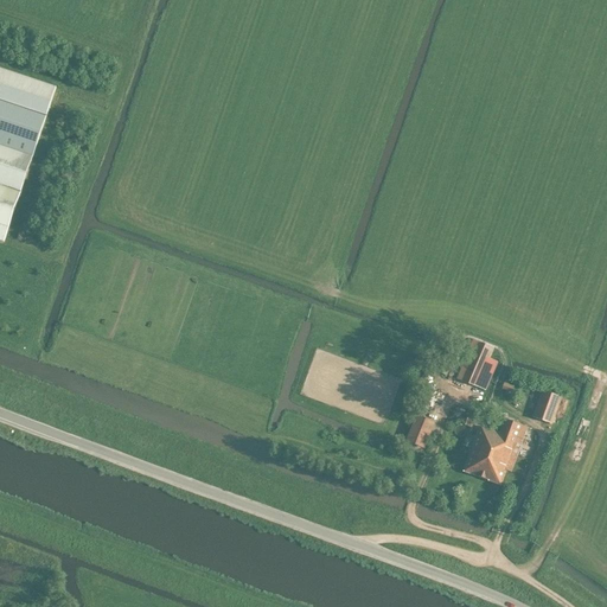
[(0,240),(4,241),(56,87),(0,68),(0,240)]
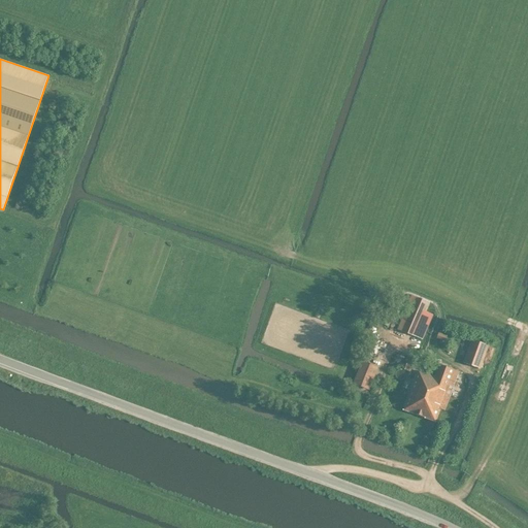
[(398,324),(396,329),(402,331),(415,336),(422,338),(432,314),(425,310),(429,301),(410,294),(398,324)]
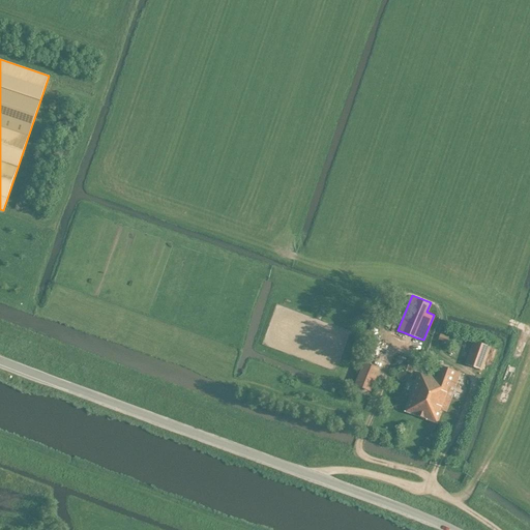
[(447,336),(439,333),(437,340),(446,343),(447,336)]
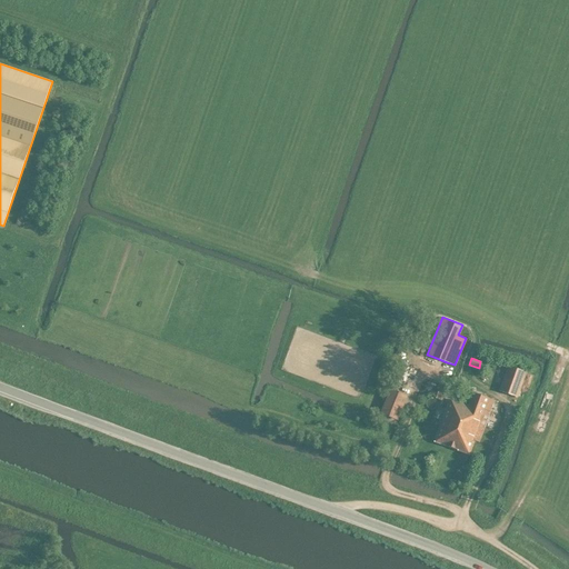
[(499,389),(518,397),(527,371),(508,365),(499,389)]
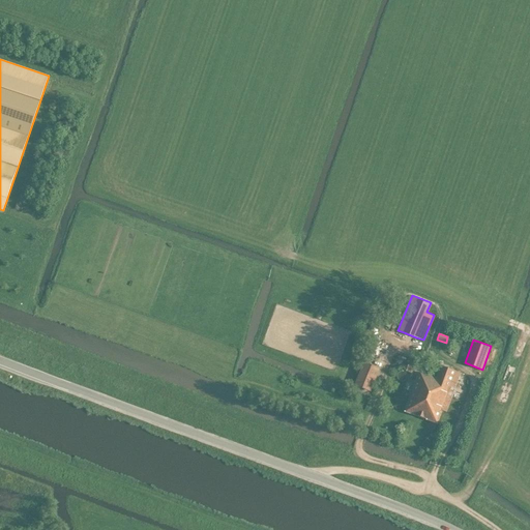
[(408,359),(404,370),(412,373),(415,362),(408,359)]
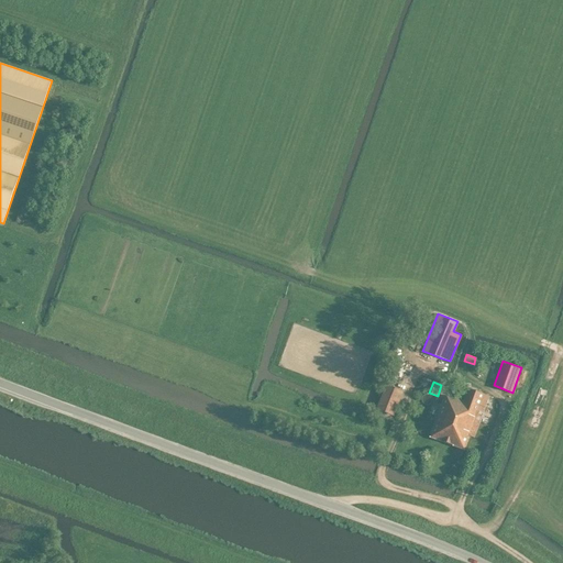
[(401,390),(385,385),(376,409),(393,415),(401,390)]
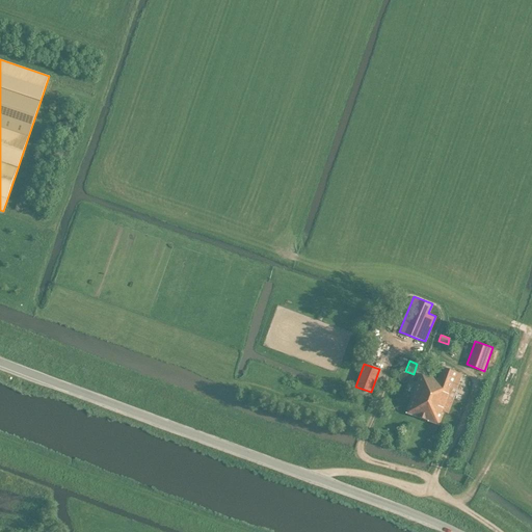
[(410,398),(405,413),(437,423),(443,410),(448,413),(461,373),(443,366),(437,379),(420,373),(410,398)]
